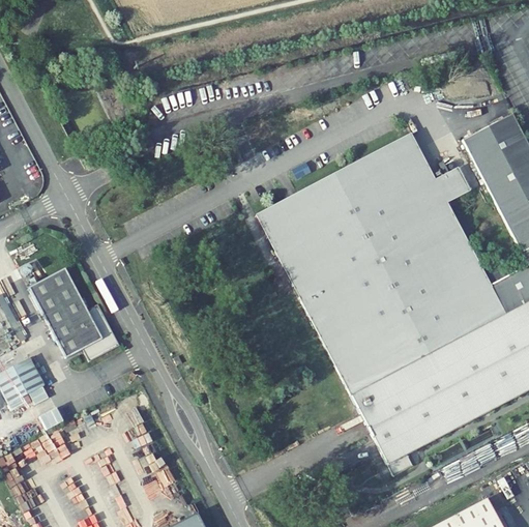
[(410,132),(257,213),(295,286),(359,408),(382,451),(393,473),(412,464),(407,454),(528,388),(528,144),(512,112),(463,138),(486,181),(528,261),(528,263),(507,273),(499,257),(481,266),(447,200),(470,188),(458,166),(434,177),(410,132)]
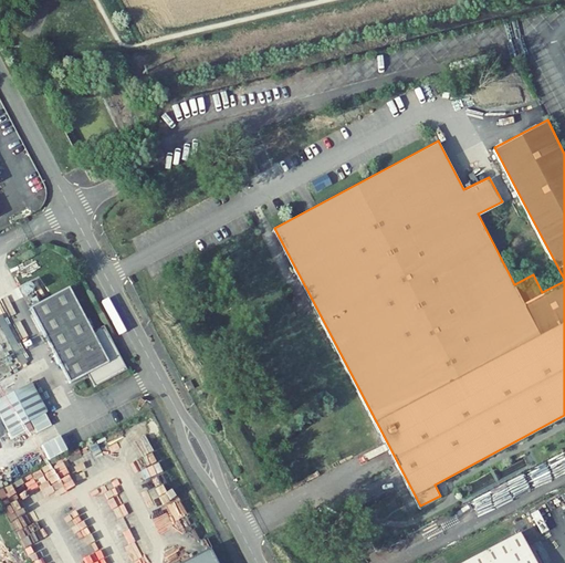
[(72,283),(31,305),(70,379),(89,371),(95,383),(128,367),(106,323),(93,329),(72,283)]
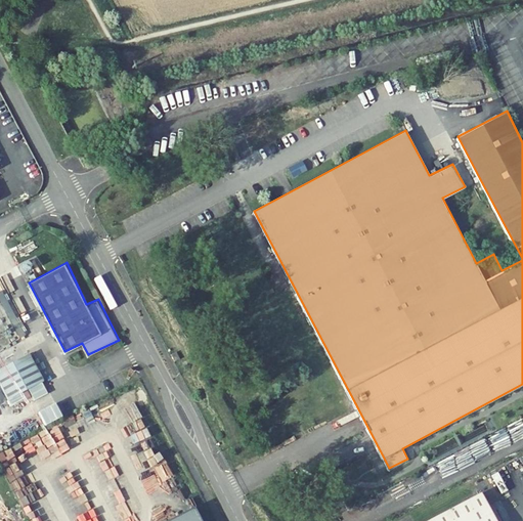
[(0,291),(0,296),(20,337),(26,334),(4,289),(0,291)]
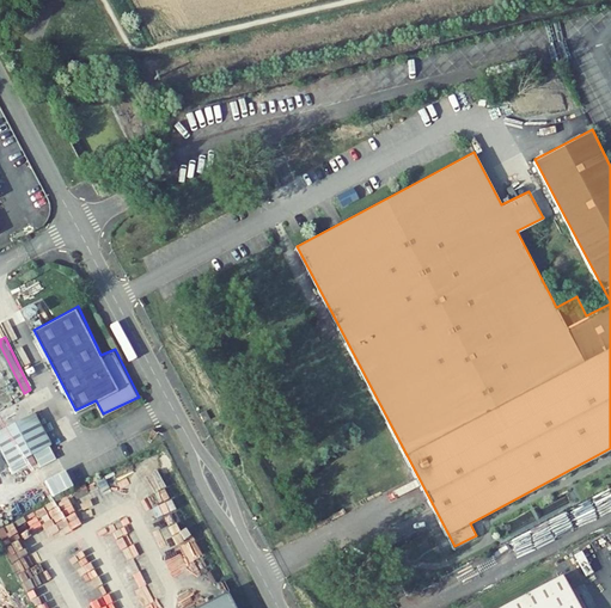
[(206,407),(199,411),(203,421),(211,417),(206,407)]
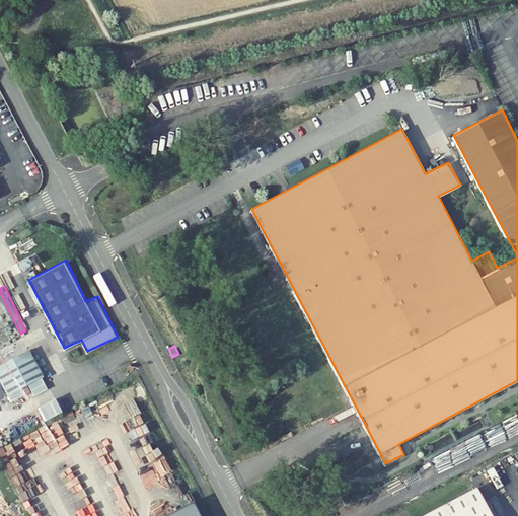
[(28,348),(0,362),(0,376),(8,392),(43,374),(28,348)]
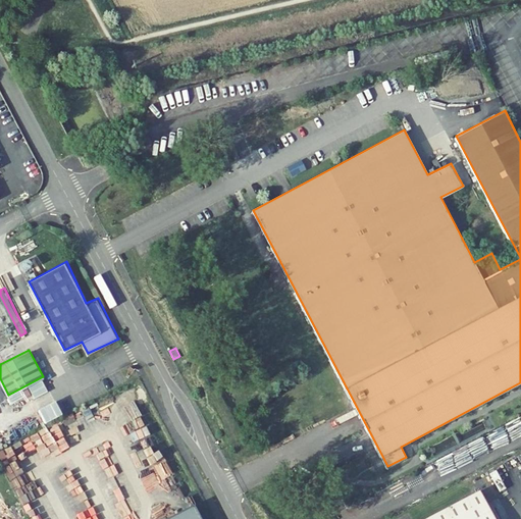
[(38,408),(45,423),(63,413),(54,399),(38,408)]
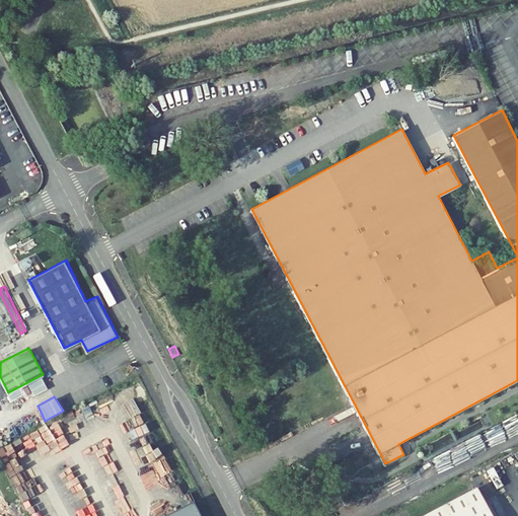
[(34,414),(25,418),(29,427),(39,422),(34,414)]
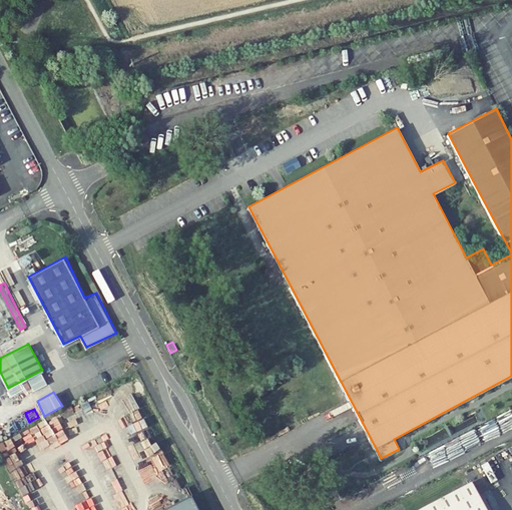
[(12,432),(26,424),(21,415),(7,423),(12,432)]
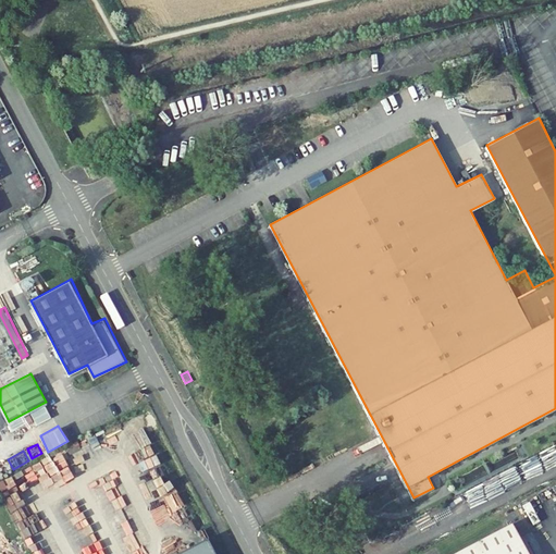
[(449,553),(527,553),(510,522),(449,553)]
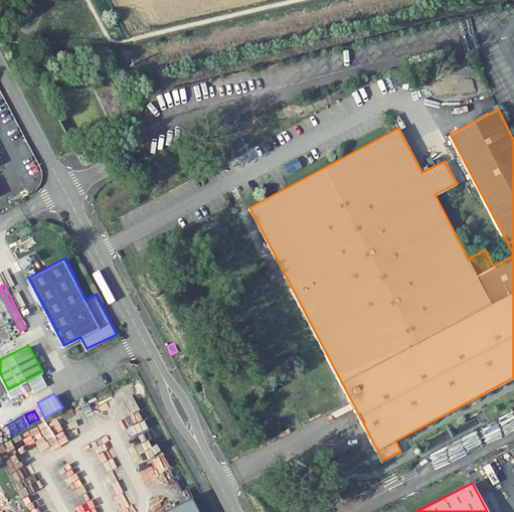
[(162,511),(199,511),(191,497),(162,511)]
